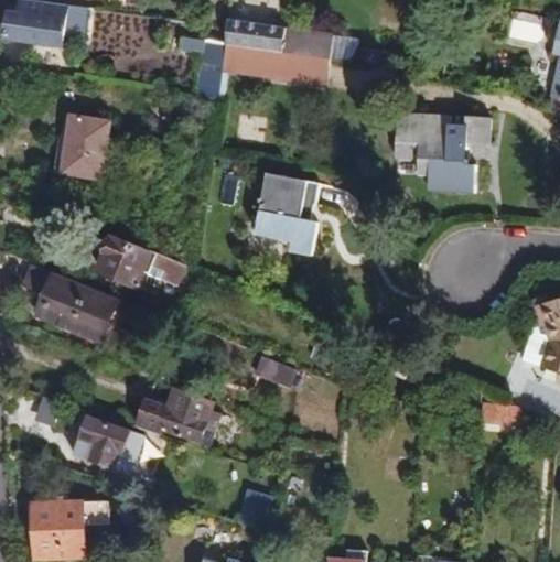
[(21,0),(19,10),(9,9),(4,38),(61,45),(66,4),(36,0),(21,0)]
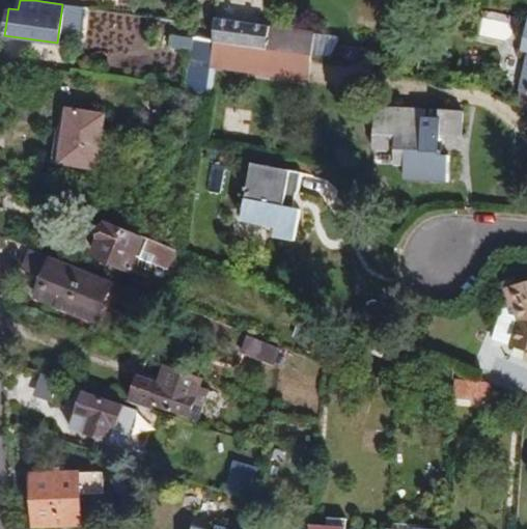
[(518,93),(526,94),(526,16),(522,16),(519,37),(524,37),(522,54),(516,93),(518,93)]
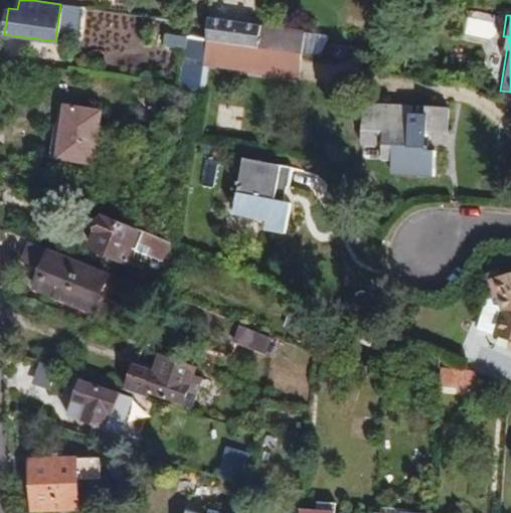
[(304,29),(207,16),(205,36),(205,39),(301,52),(304,31),(304,29)]
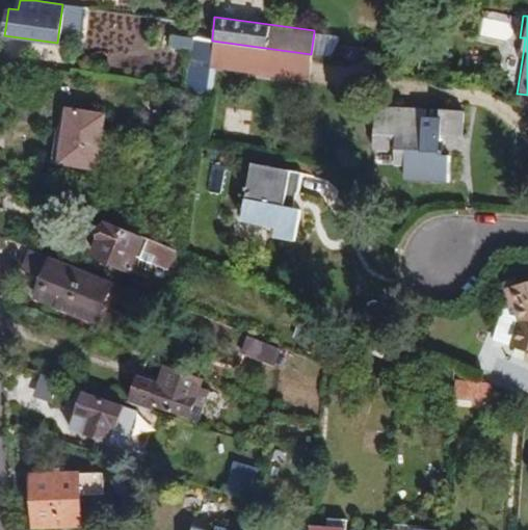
[(311,54),(331,56),(333,34),(314,32),(311,54)]
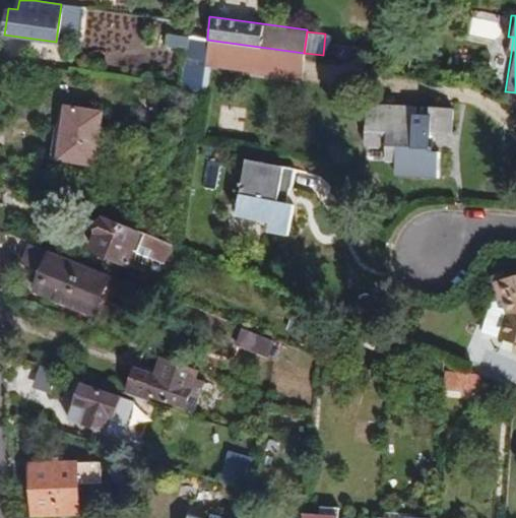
[(183,49),(188,36),(166,33),(164,47),(183,49)]
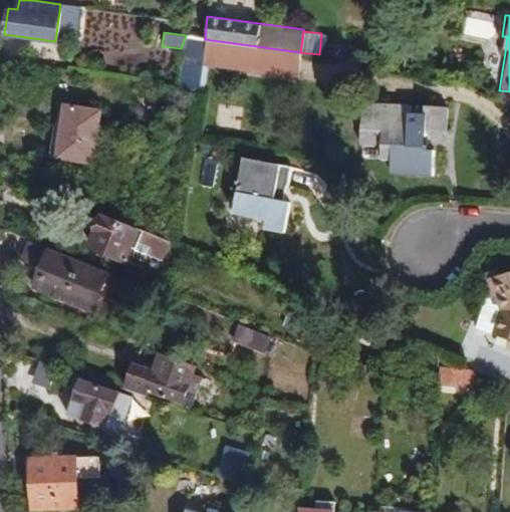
[(176,85),(198,88),(202,63),(205,39),(205,36),(186,34),(186,35),(181,48),(176,85)]
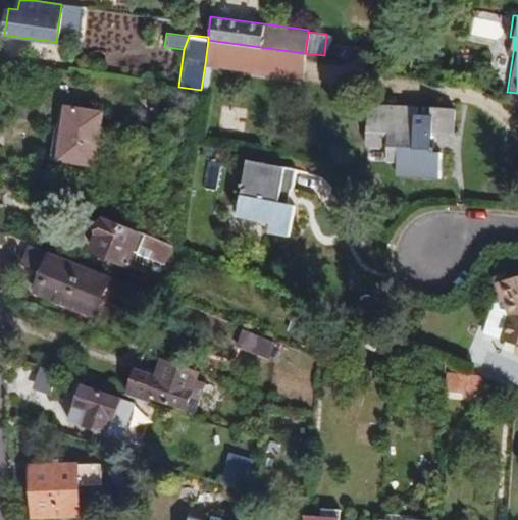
[(302,79),(305,53),(208,40),(205,64),(302,79)]
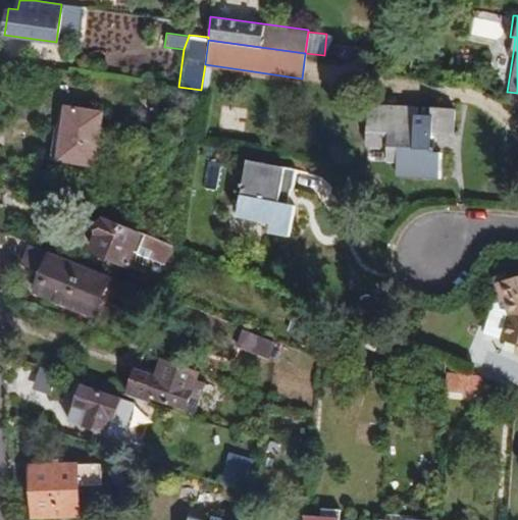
[(507,100),(517,100),(517,93),(509,92),(507,100)]
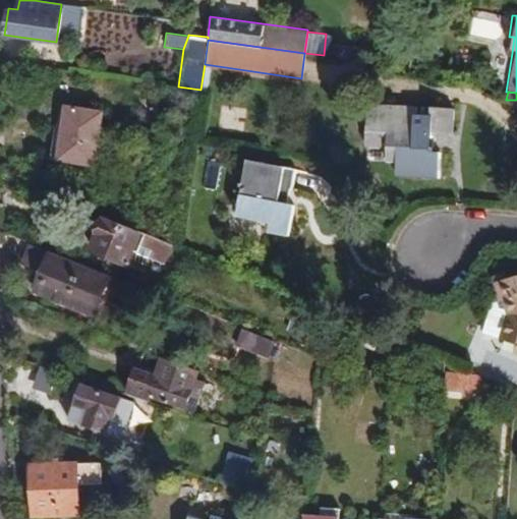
[(516,100),(506,100),(506,104),(516,108),(516,100)]
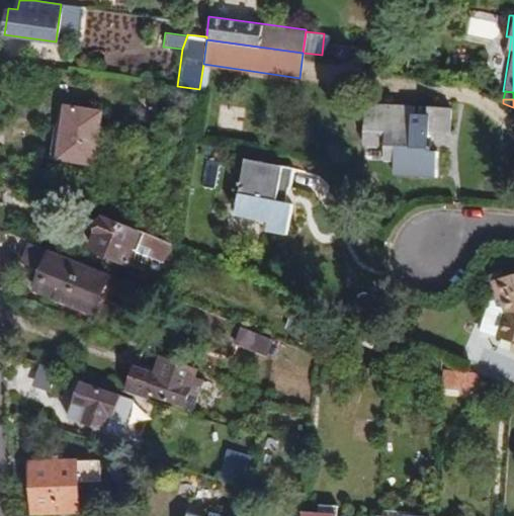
[(392,173),(404,174),(401,153),(409,103),(384,102),(384,114),(362,114),(361,145),(382,146),(381,160),(393,161),(392,173)]
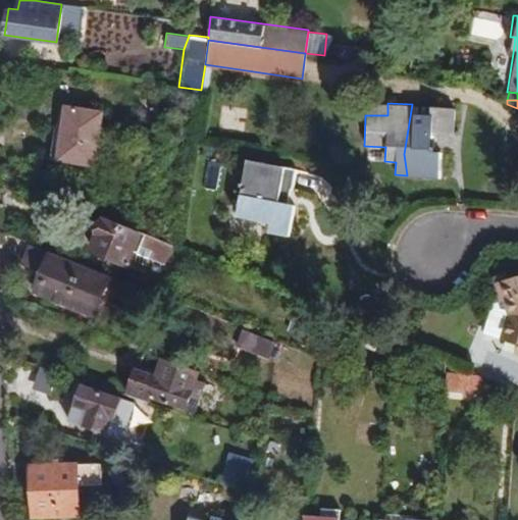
[(366,103),(365,115),(387,115),(387,103),(366,103)]
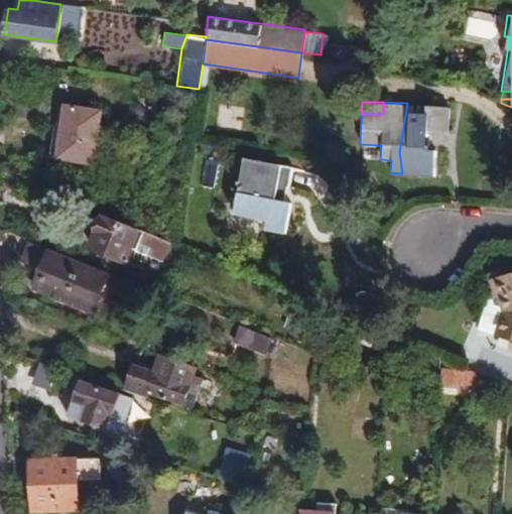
[(399,152),(402,173),(432,175),(433,150),(423,150),(425,130),(448,132),(449,106),(424,105),(424,114),(410,113),(411,103),(407,103),(399,152)]
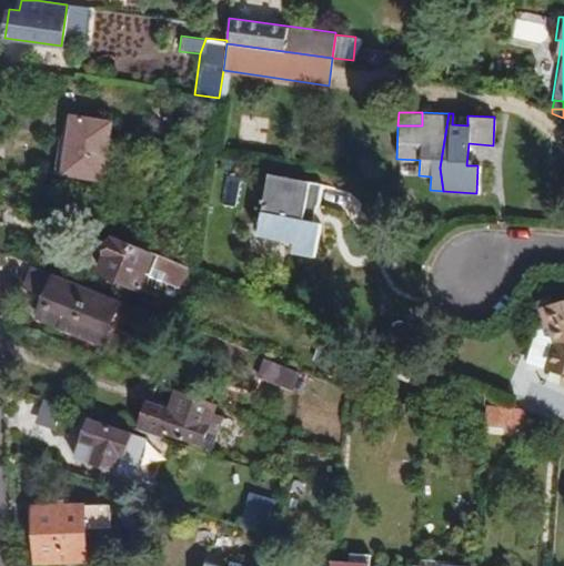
[(60,174),(101,180),(110,120),(69,114),(60,174)]
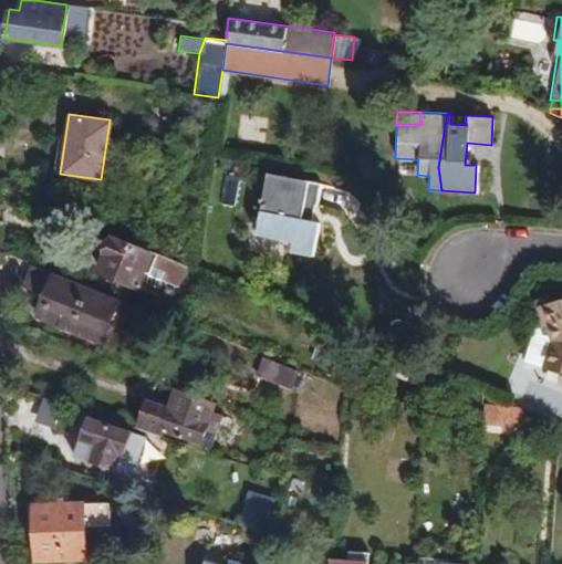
[(319,184),(266,173),(255,233),(291,240),(290,250),(312,254),(319,221),(310,220),(313,204),(315,205),(319,184)]
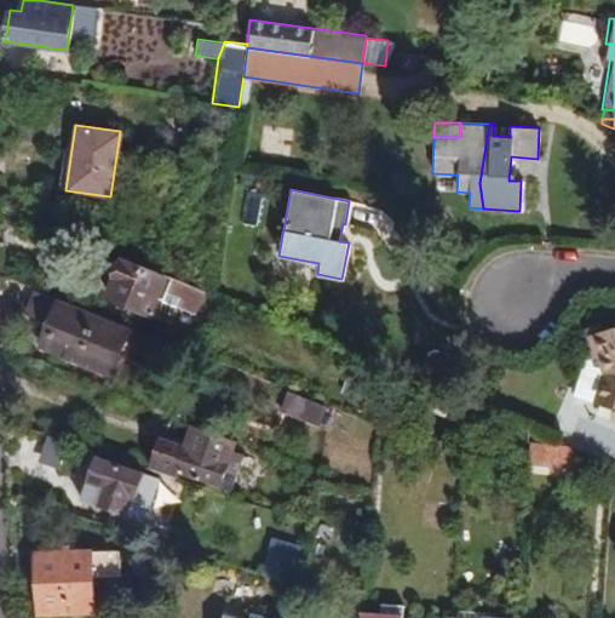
[(168,280),(122,259),(104,296),(149,316),(157,298),(193,315),(202,291),(170,276),(168,280)]
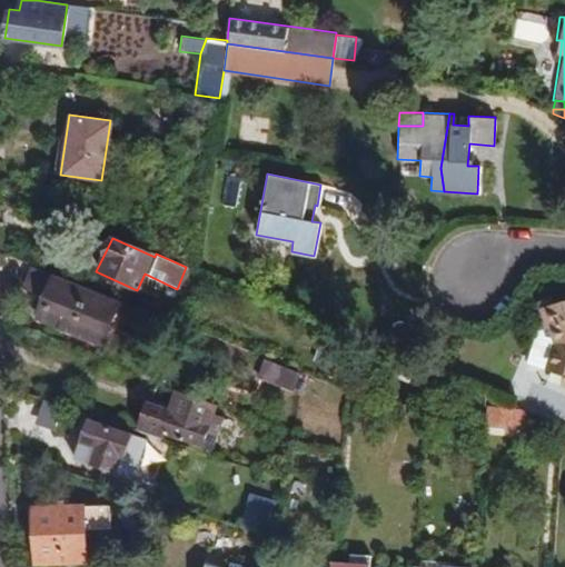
[(51,276),(42,297),(58,302),(50,324),(100,344),(118,302),(51,276)]
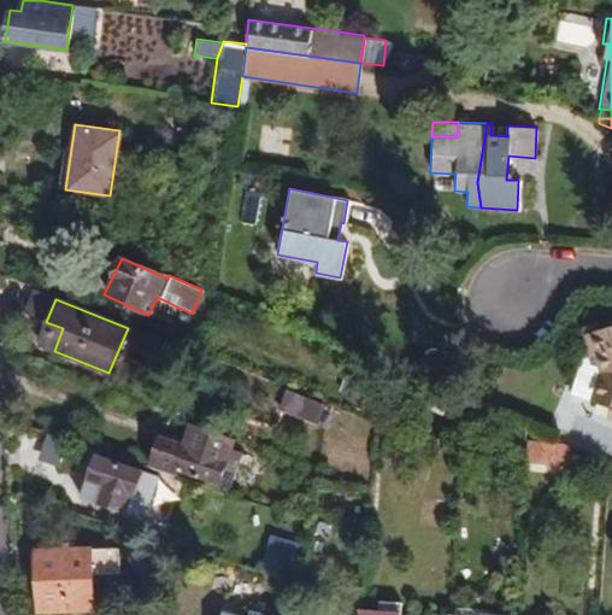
[(63,328),(46,322),(37,344),(54,351),(63,328)]
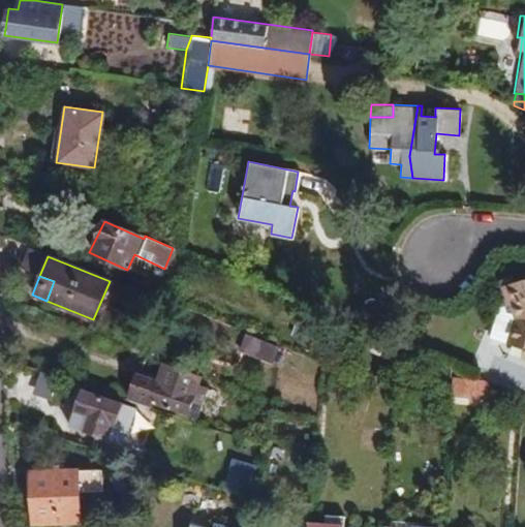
[(497,279),(498,285),(510,282),(507,276),(497,279)]
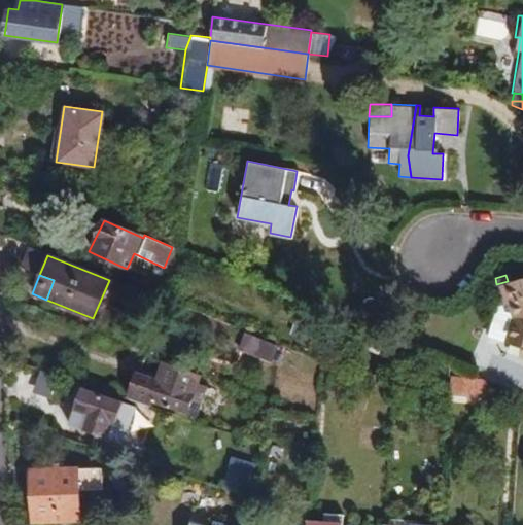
[(486,335),(504,341),(521,347),(522,347),(522,277),(508,281),(496,284),(501,303),(495,305),(486,335)]
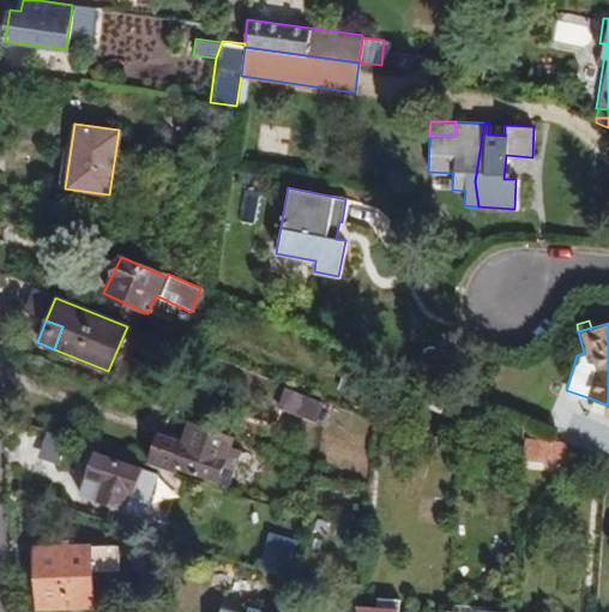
[(344,369),(335,388),(356,397),(365,377),(344,369)]
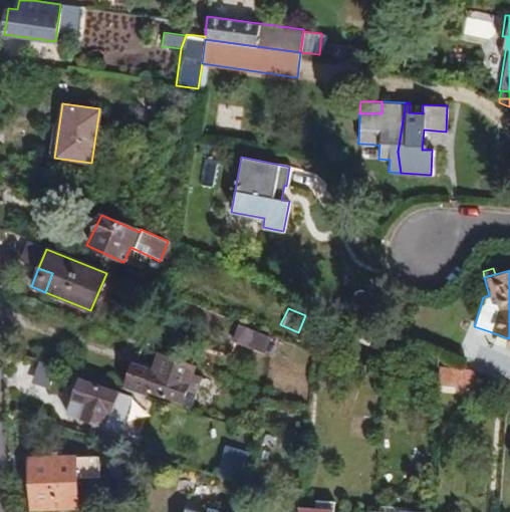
[(270,335),(236,323),(230,340),(267,355),(270,335)]
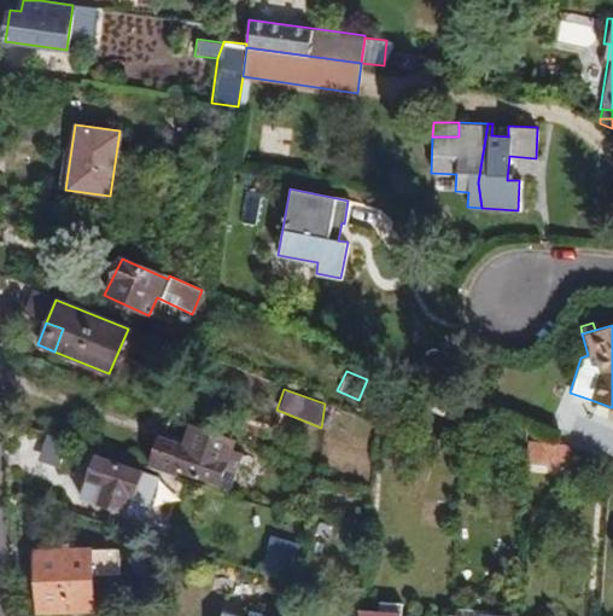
[(199,420),(169,408),(161,433),(181,440),(180,442),(158,434),(146,468),(176,478),(179,472),(219,487),(235,440),(197,425),(199,420)]
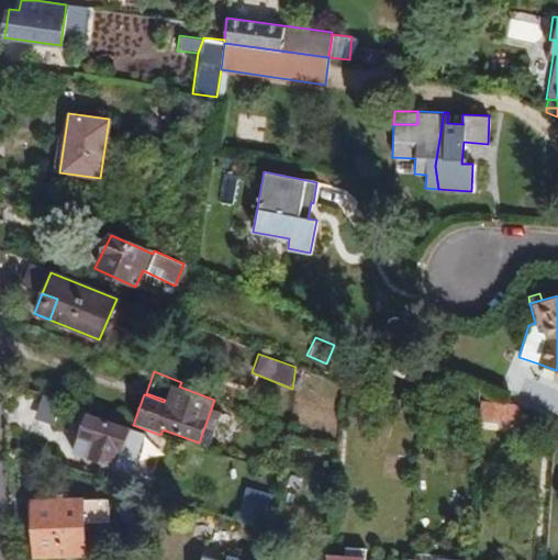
[(514,424),(515,403),(479,400),(477,421),(514,424)]
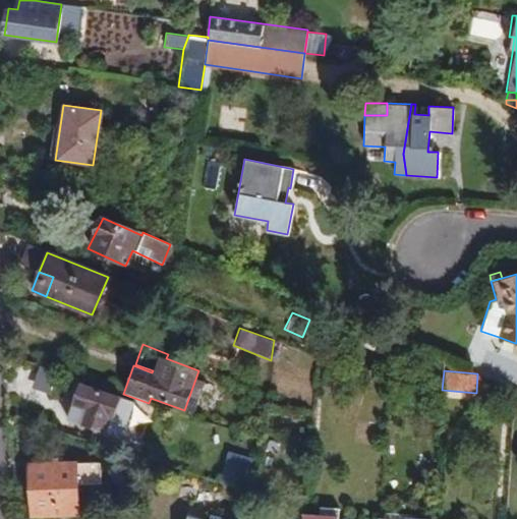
[(80,380),(66,375),(57,397),(71,403),(71,405),(69,405),(65,418),(103,433),(107,420),(111,421),(119,397),(78,384),(80,380)]
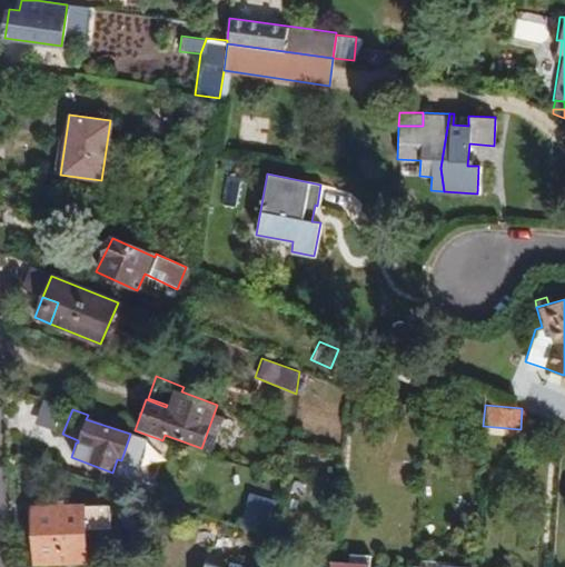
[(287,444),(291,428),(244,410),(238,428),(287,444)]
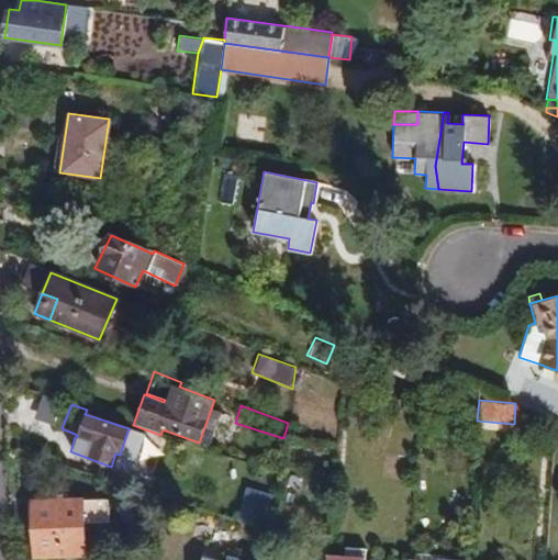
[(260,525),(268,494),(243,486),(234,517),(260,525)]
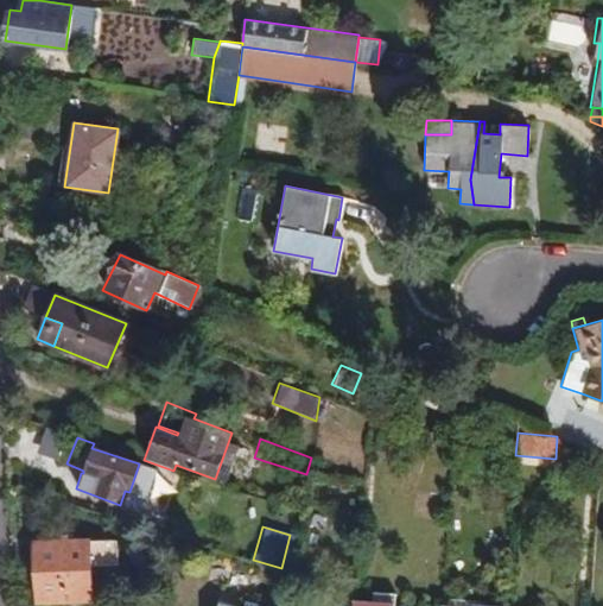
[(87,540),(86,540),(33,542),(36,601),(89,599),(87,565),(118,563),(116,540),(87,540)]
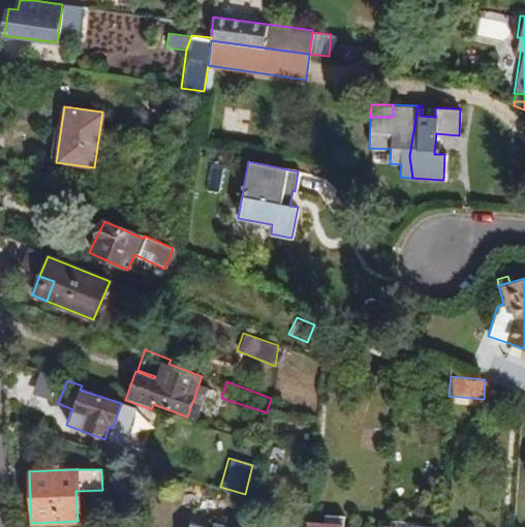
[(322,523),(306,522),(305,526),(341,526),(342,516),(323,515),(322,523)]
